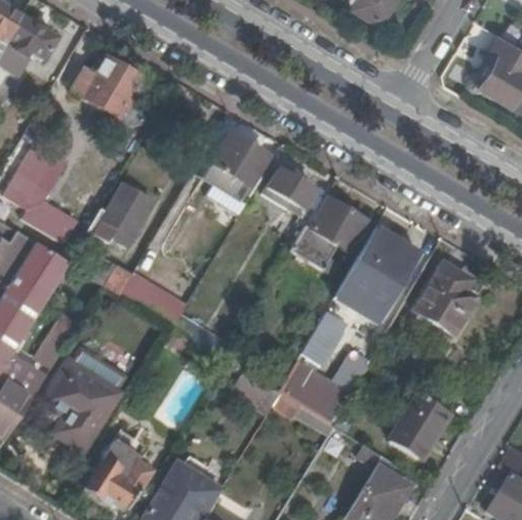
[(351,0),(353,3),(378,17),(389,0),(351,0)]
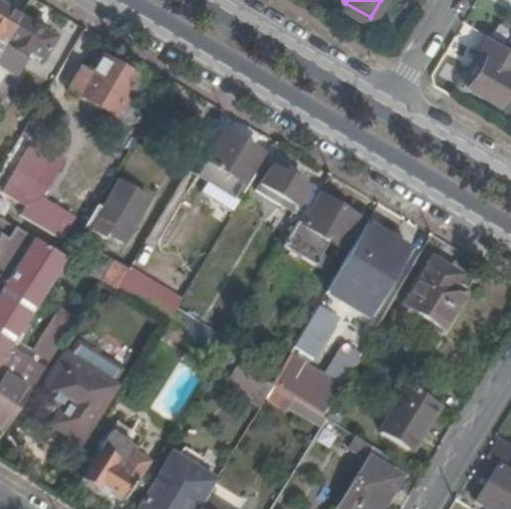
[(0,52),(22,15),(0,1),(0,52)]
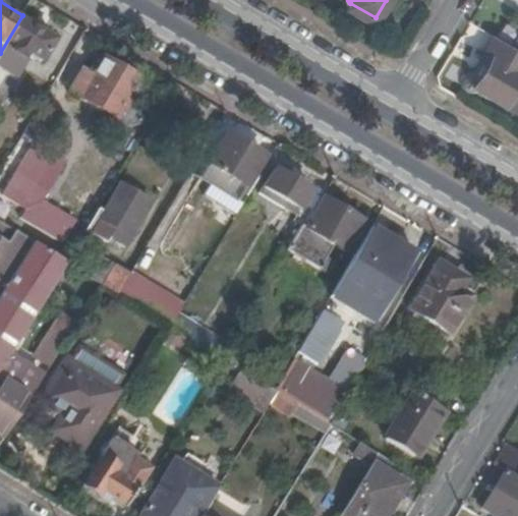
[(57,38),(22,15),(0,53),(0,101),(4,104),(31,58),(26,56),(30,51),(44,59),(57,38)]
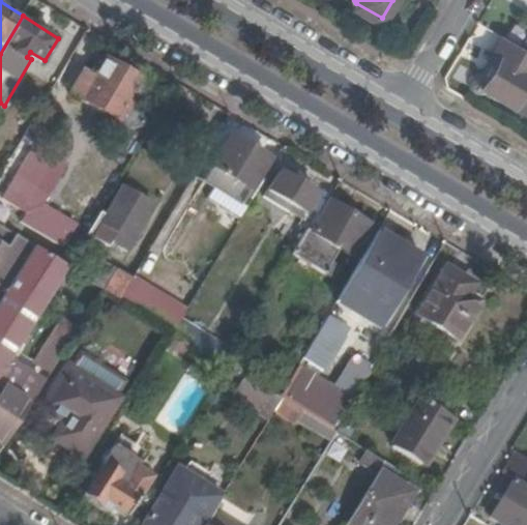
[(485,84),(515,104),(526,84),(526,48),(510,37),(499,54),(503,57),(485,84)]
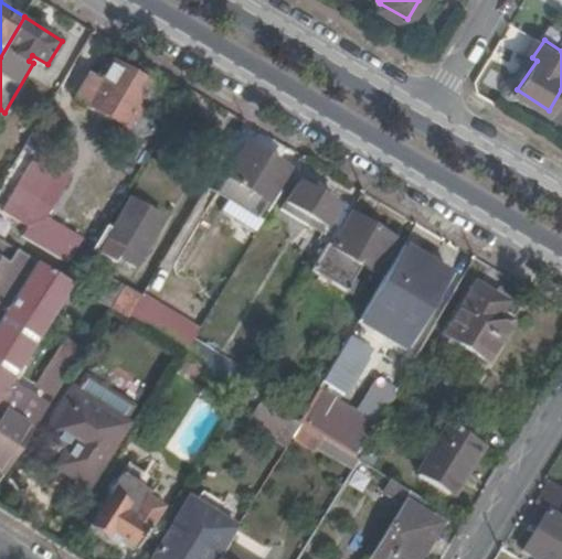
[(92,72),(78,95),(130,127),(142,105),(155,82),(116,57),(104,78),(92,72)]
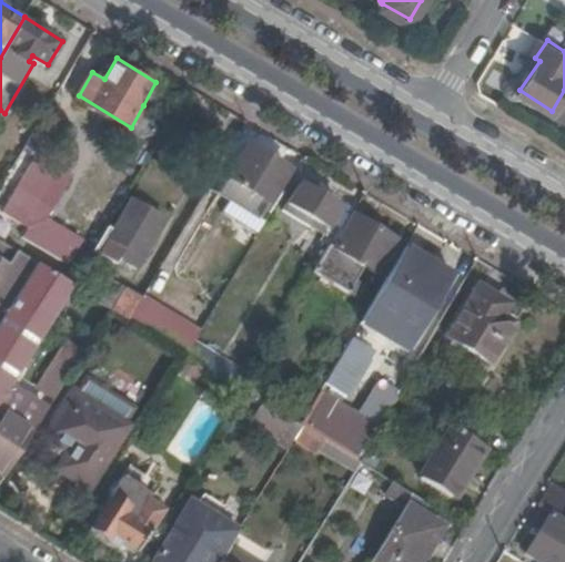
[(152,110),(143,105),(131,128),(142,134),(153,115),(152,110)]
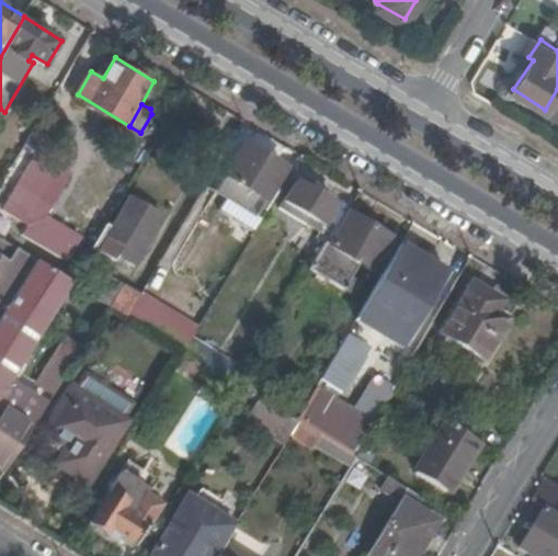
[(58,126),(43,116),(18,159),(33,168),(58,126)]
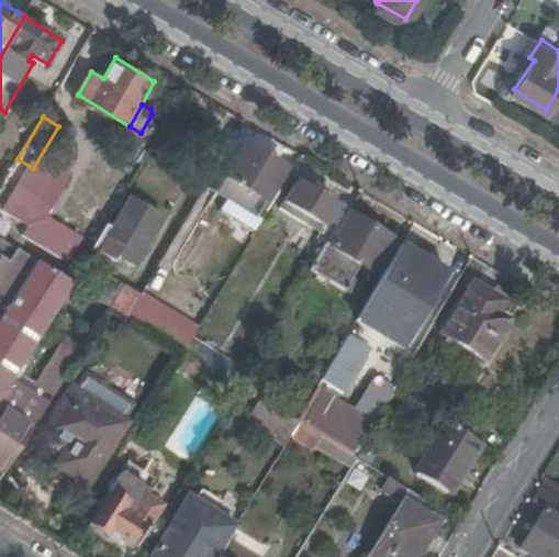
[(221,188),(259,212),(268,198),(288,167),(249,143),(231,176),(230,175),(221,188)]
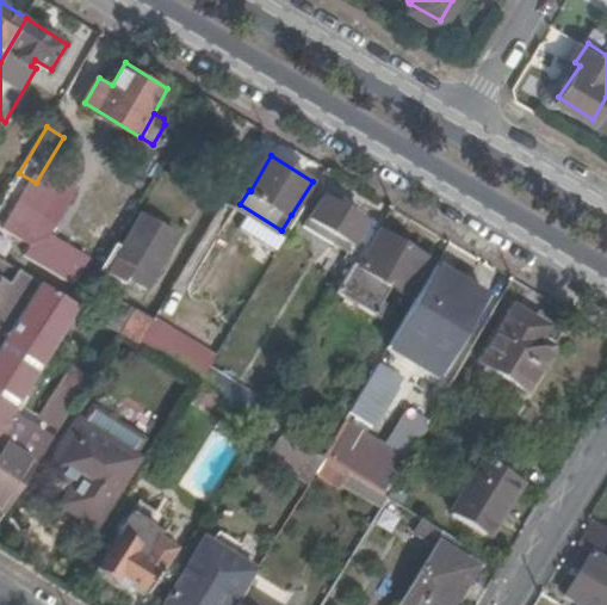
[(355,244),(350,255),(357,260),(363,264),(384,228),(371,222),(327,195),(313,217),(355,244)]
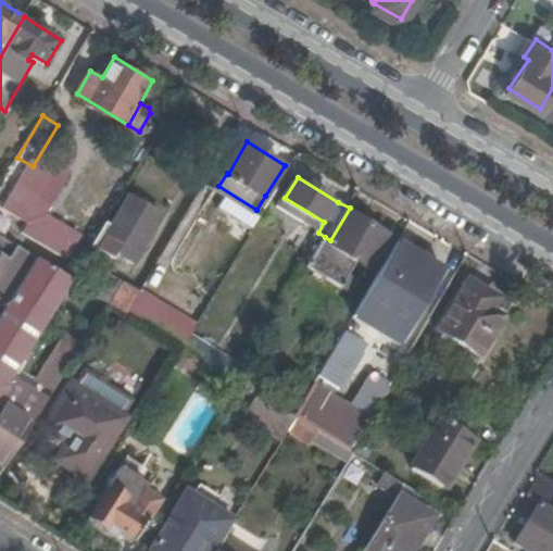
[(136,261),(164,214),(133,195),(101,248),(116,257),(120,251),(136,261)]
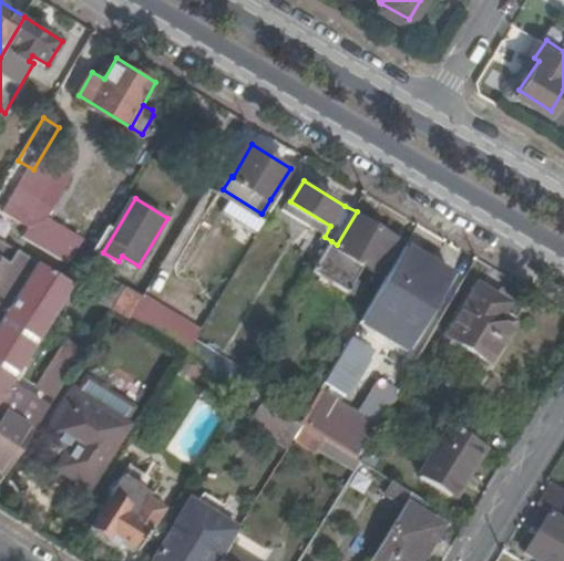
[(357,211),(337,245),(331,241),(317,267),(350,287),(365,262),(378,270),(387,255),(391,258),(399,246),(393,242),(398,236),(357,211)]
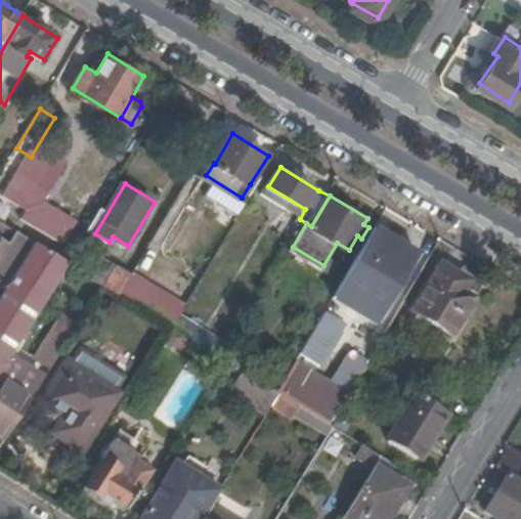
[(0,230),(5,233),(11,225),(0,218),(0,230)]
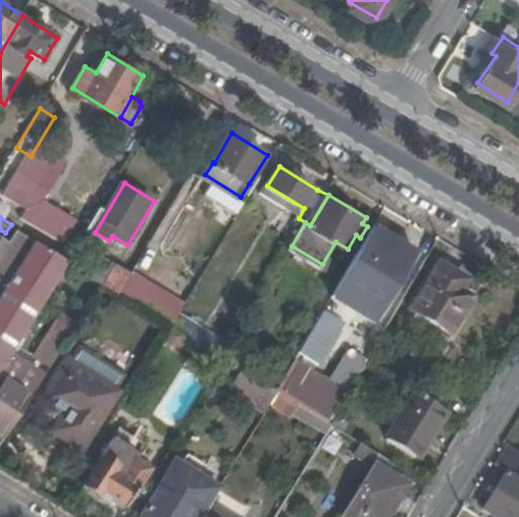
[(330,294),(373,320),(419,247),(375,219),(330,294)]
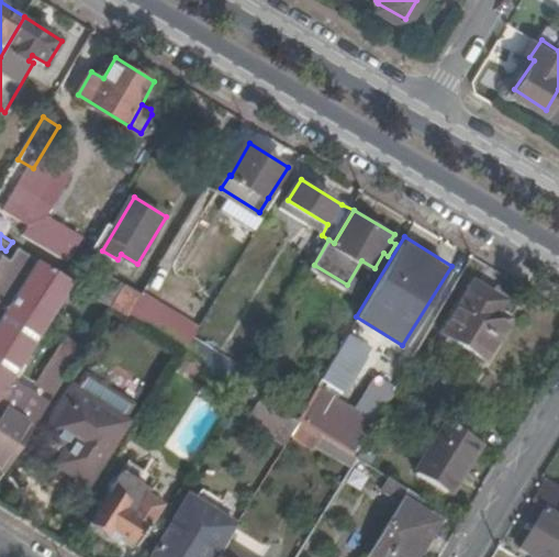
[(15,265),(0,254),(0,319),(1,320),(40,259),(25,249),(15,265)]
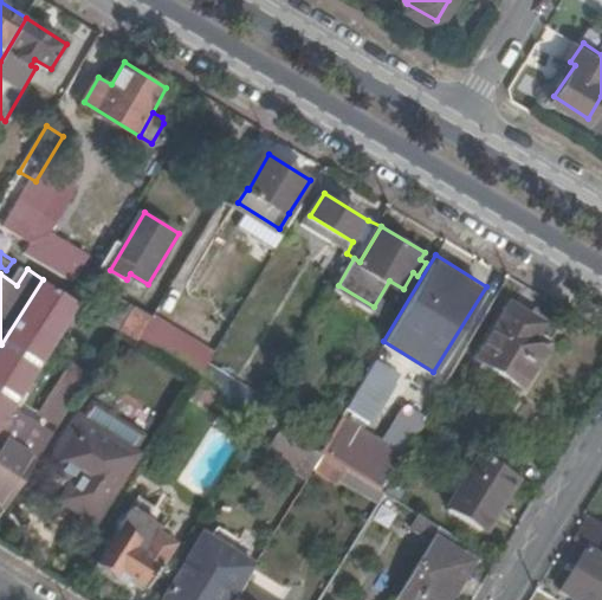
[(43,279),(1,344),(0,347),(0,432),(14,411),(82,303),(81,303),(43,279)]
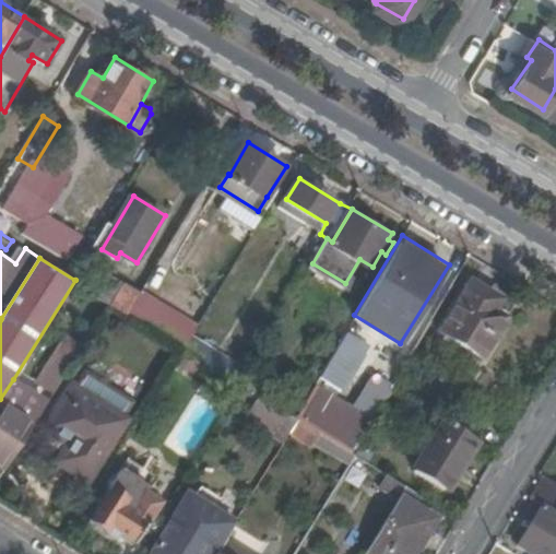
[(473,278),(441,328),(484,354),(508,314),(496,305),(503,294),(473,278)]
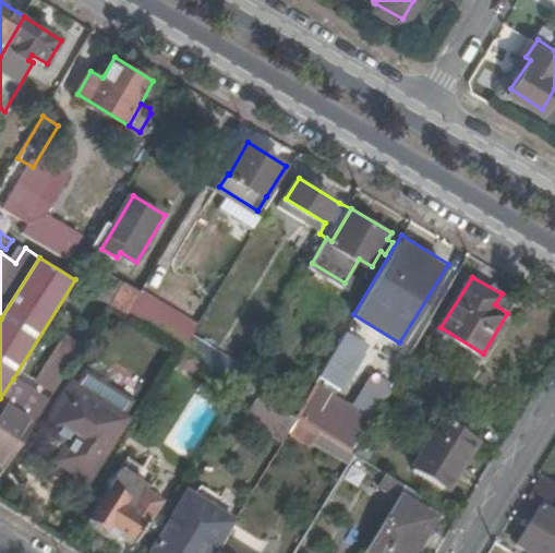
[(143,292),(127,281),(112,302),(130,313),(143,292)]
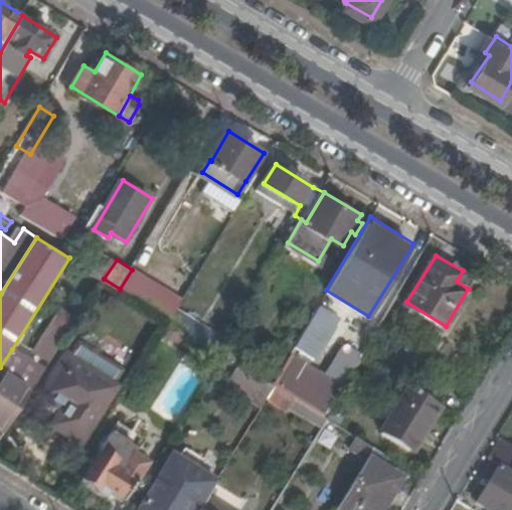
[(295,344),(318,358),(344,316),(321,302),(295,344)]
